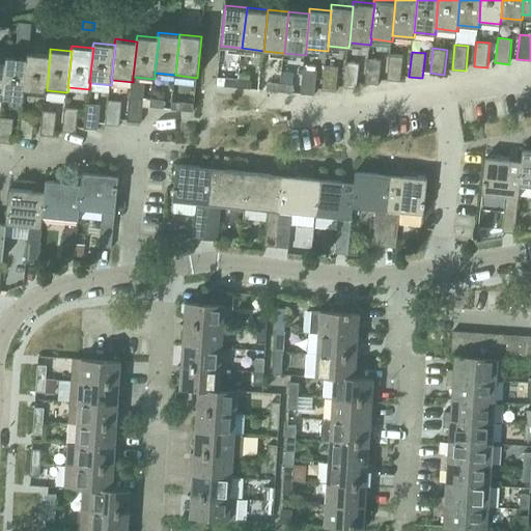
[(28,53),(28,58),(25,93),(46,95),(47,90),(50,55),(28,53)]
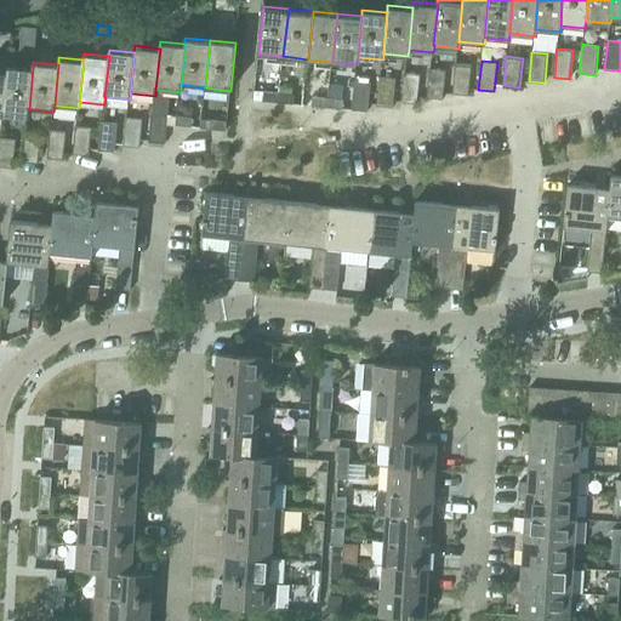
[(472,67),(456,64),(453,93),(469,95),(472,67)]
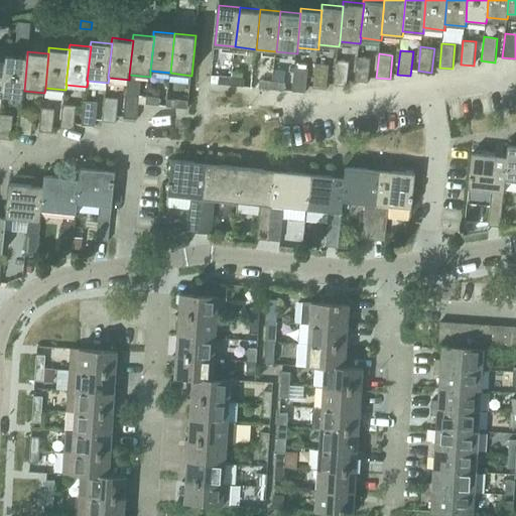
[(6,54),(6,59),(3,94),(24,97),(24,91),(27,56),(6,54)]
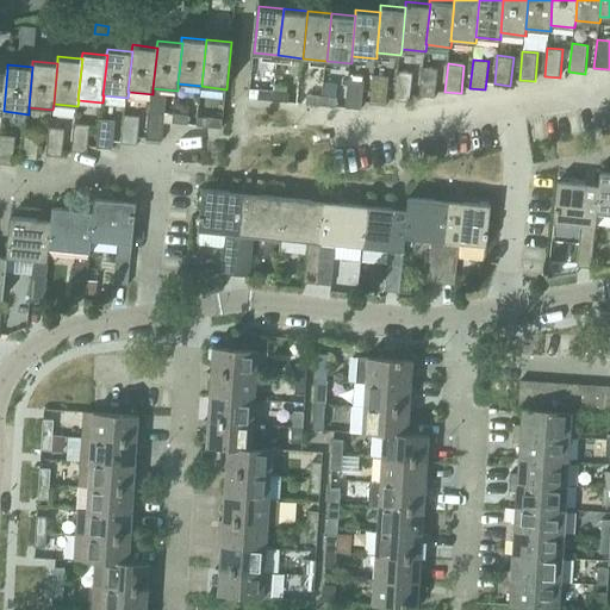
[(419,95),(436,98),(439,69),(423,67),(419,95)]
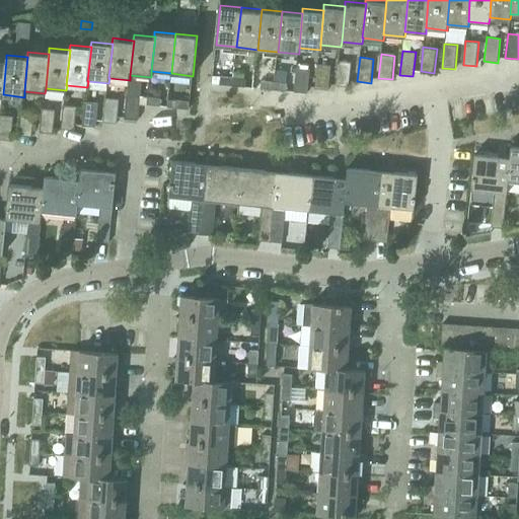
[(336,85),(350,86),(352,62),(339,61),(336,85)]
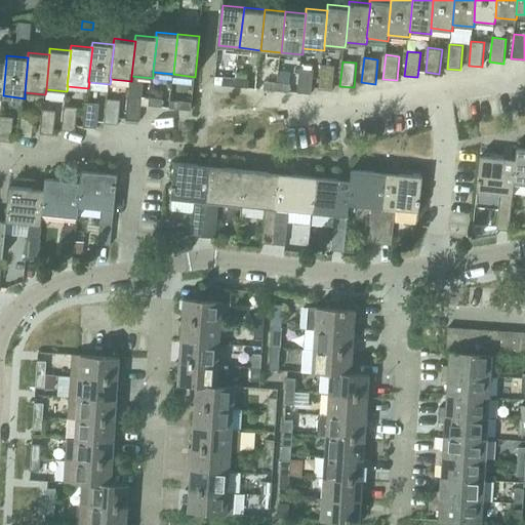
[(319,89),(332,90),(335,66),(321,65),(319,89)]
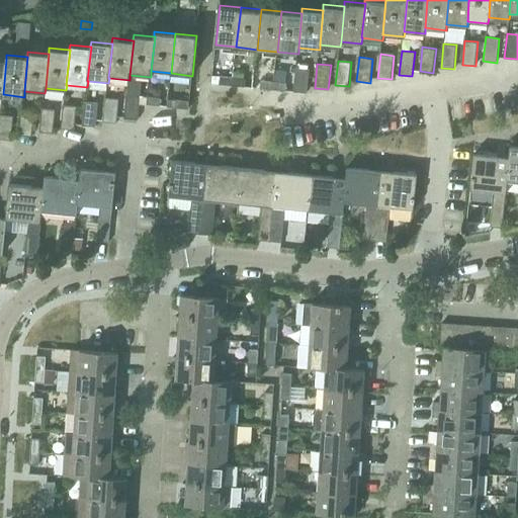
[(296,67),(293,91),(307,93),(310,69),(296,67)]
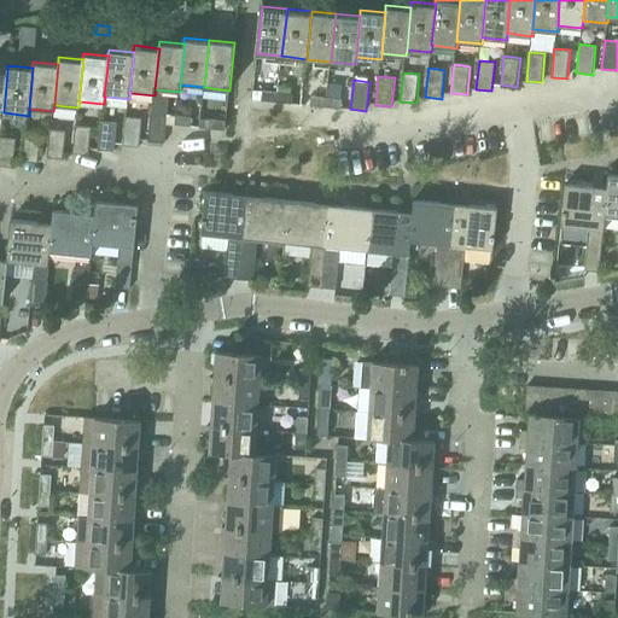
[(151,112),(149,141),(164,143),(167,123),(168,114),(169,92),(155,91),(155,95),(152,112),(151,112)]
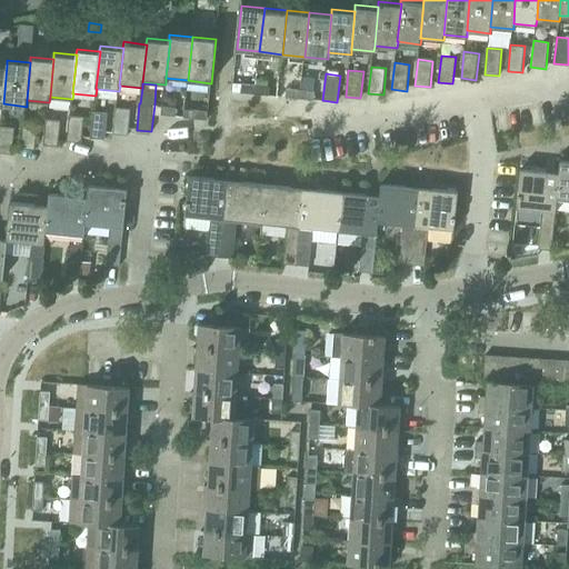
[(241,92),(255,93),(256,85),(242,83),(241,92)]
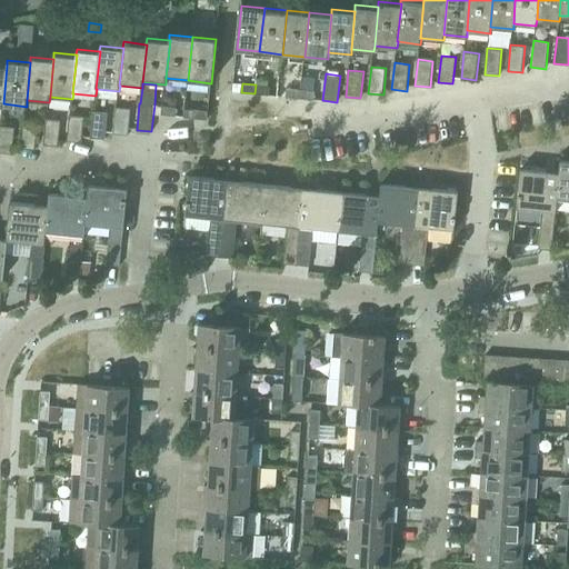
[(256,85),(255,93),(269,95),(270,86),(256,85)]
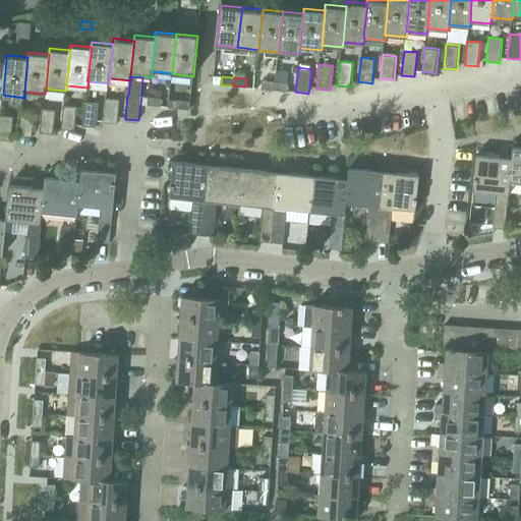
[(262,89),(275,90),(276,81),(263,80),(262,89)]
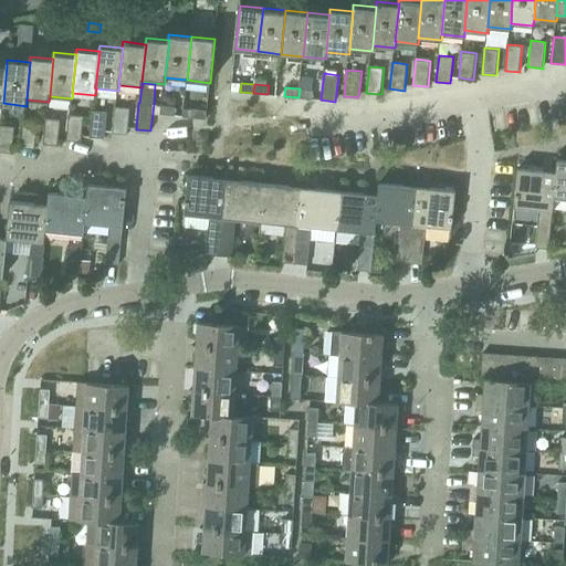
[(300,88),(299,97),(313,100),(314,91),(300,88)]
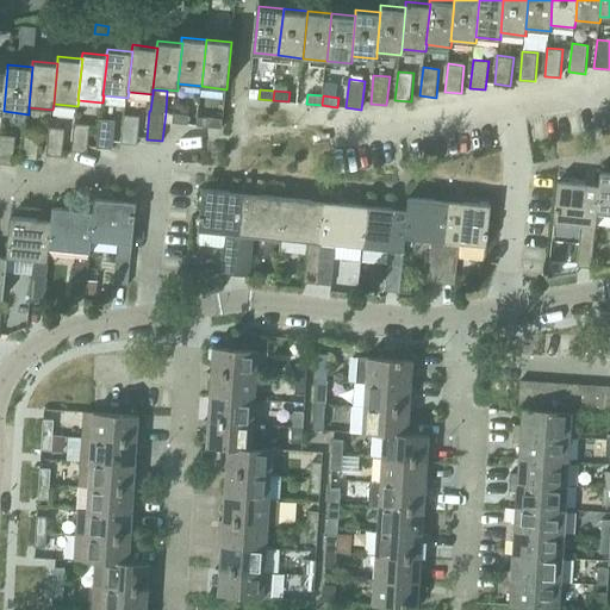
[(190,114),(174,113),(173,123),(188,124),(190,114)]
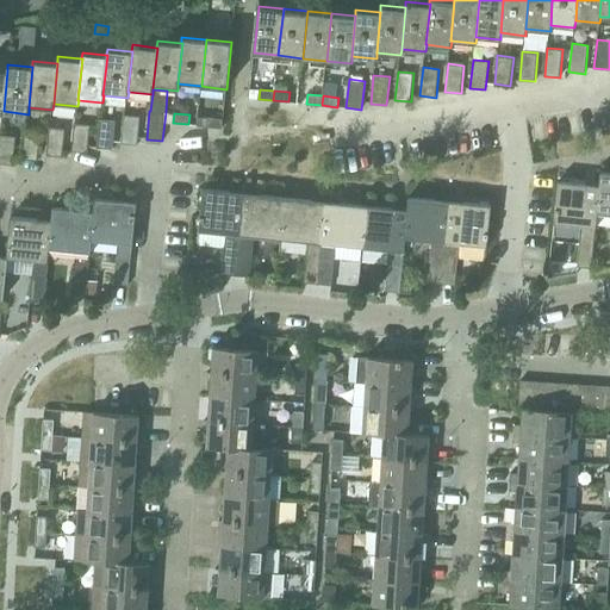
[(122,143),(137,144),(141,117),(124,114),(122,143)]
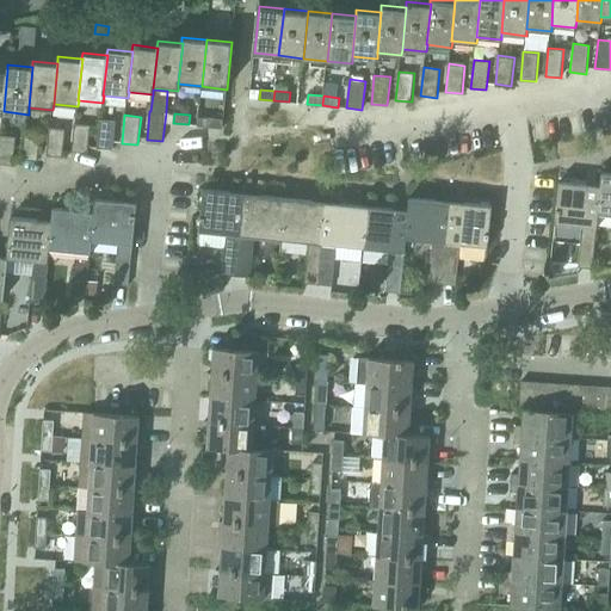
[(208,117),(207,127),(223,128),(223,118),(208,117)]
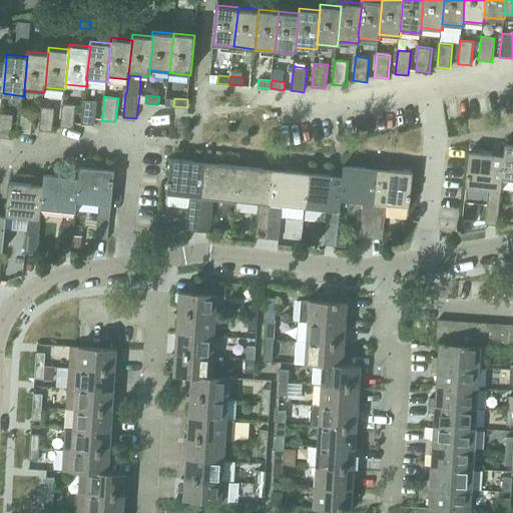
[(97,101),(84,100),(81,123),(95,125),(97,101)]
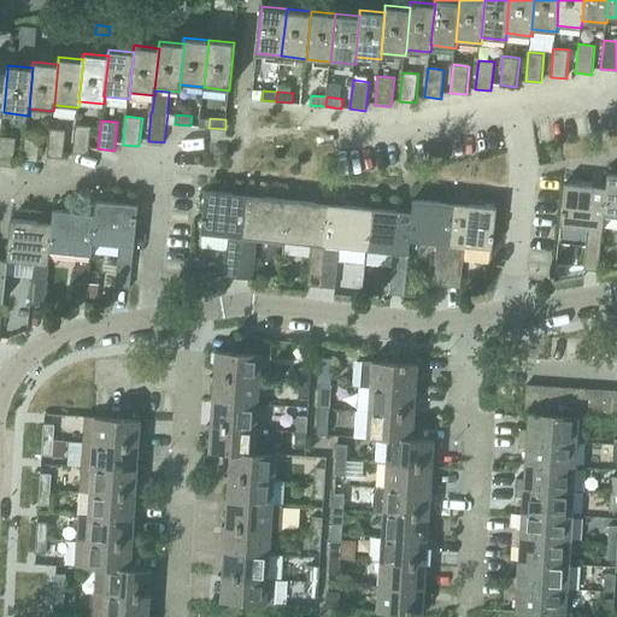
[(72,153),(89,154),(92,125),(76,124),(72,153)]
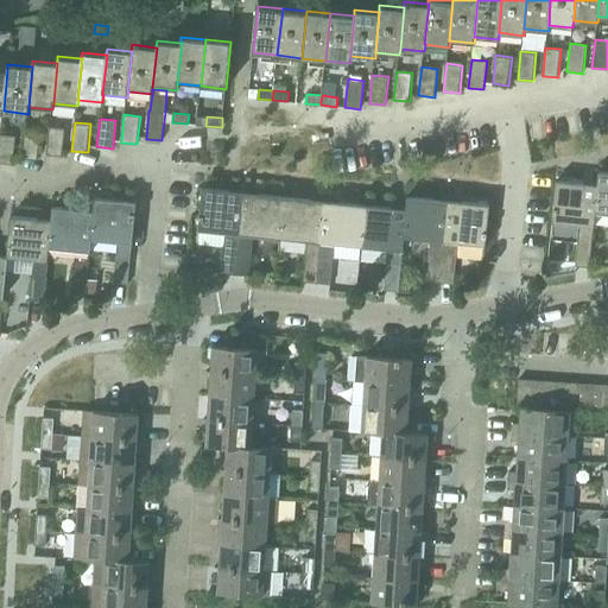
[(46,154),(63,156),(65,128),(50,126),(46,154)]
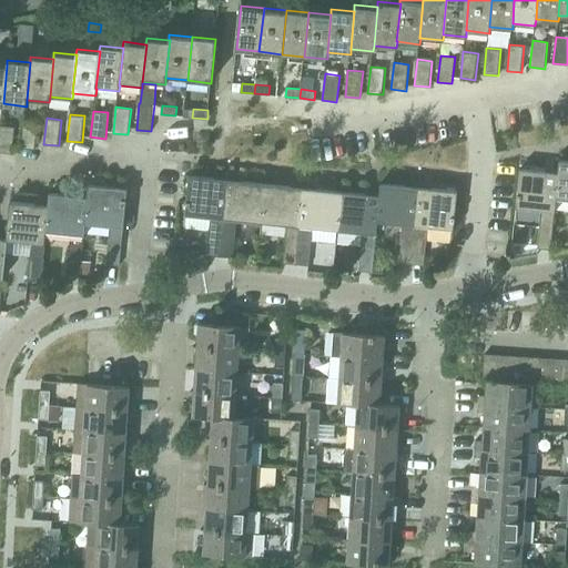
[(0,124),(0,151),(12,153),(14,127),(0,124)]
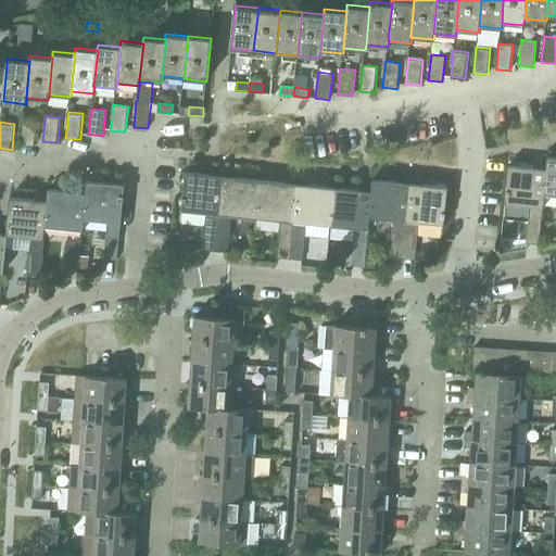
[(555,158),(547,156),(546,168),(547,168),(544,194),(545,196),(555,196),(555,158)]
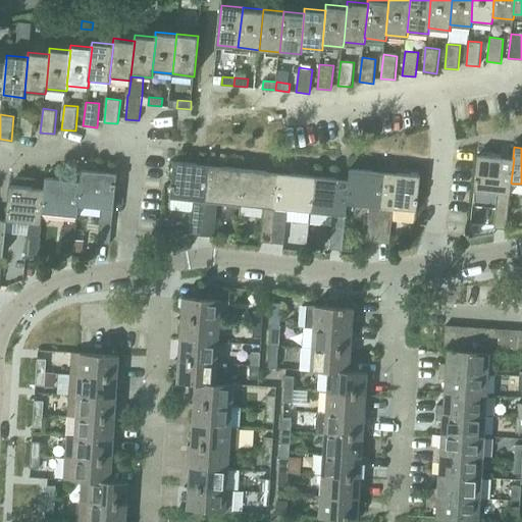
[(514,158),(513,158),(478,155),(474,191),(511,195),(512,184),(511,183),(514,158)]
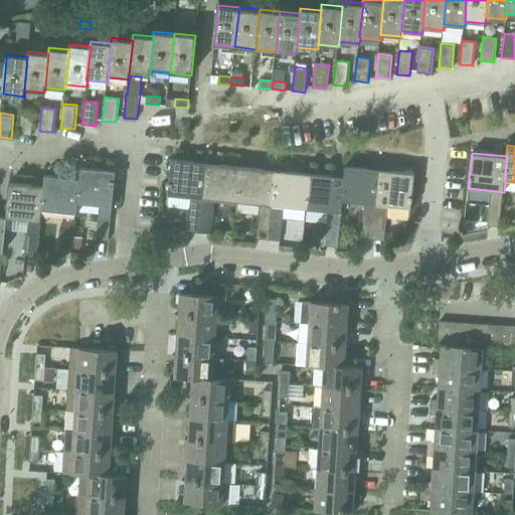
[(168,194),(203,198),(206,163),(172,159),(168,194)]
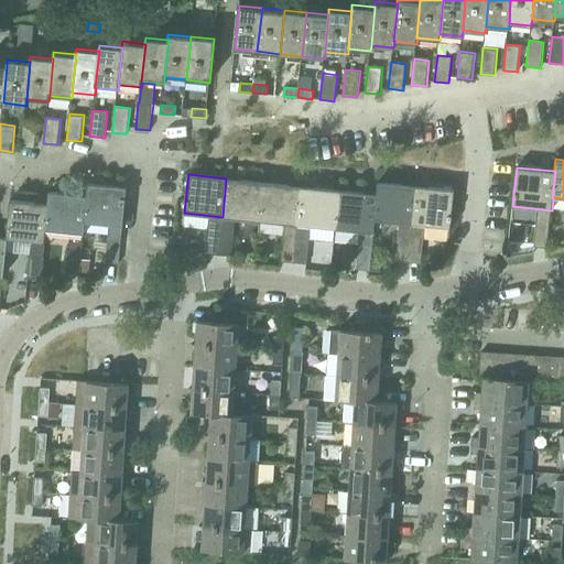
[(223,217),(260,221),(264,182),(226,179),(223,217)]
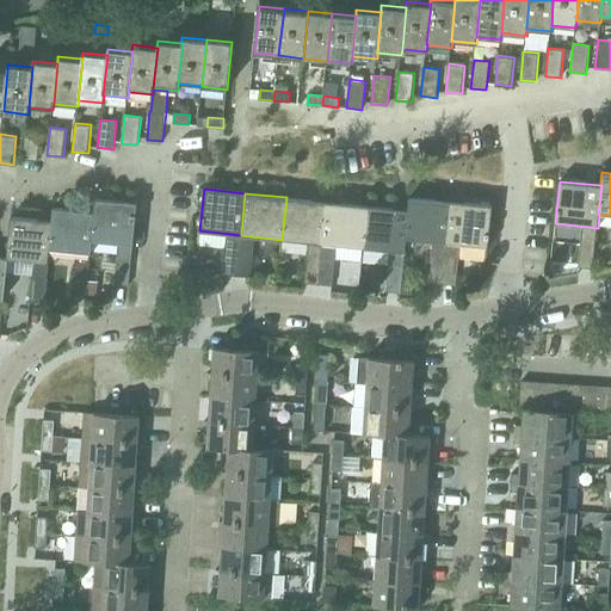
[(282,240),(322,244),(327,202),(287,197),(282,240)]
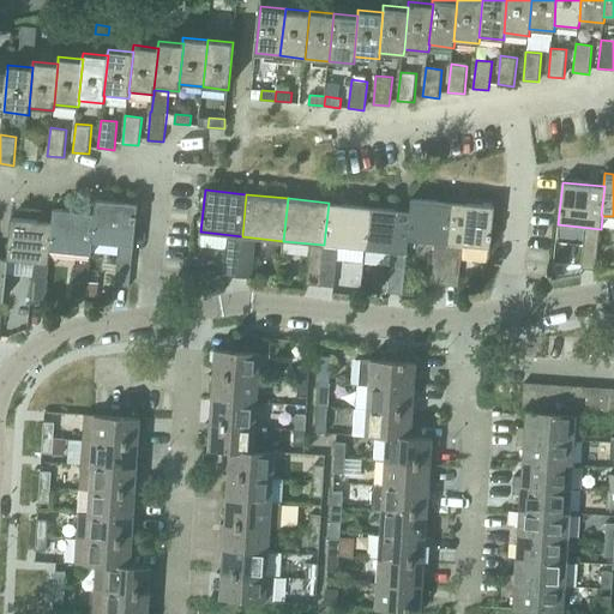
[(453,202),(411,198),(410,211),(408,240),(409,240),(435,242),(433,256),(447,257),(453,202)]
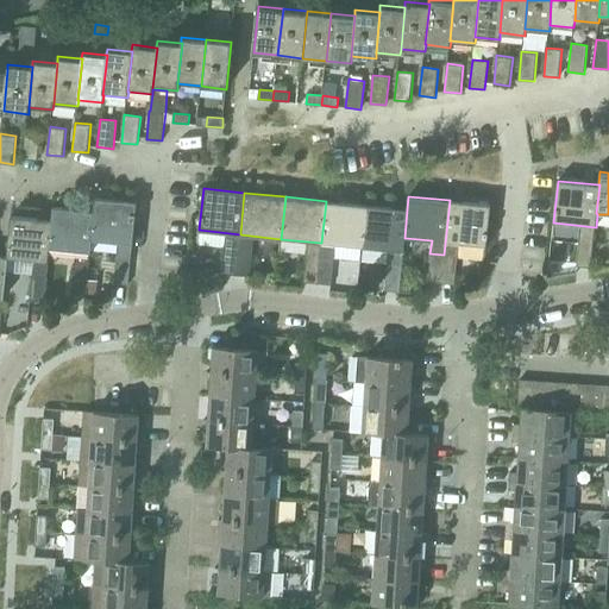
[(95,198),(94,211),(92,239),(133,244),(137,202),(95,198)]
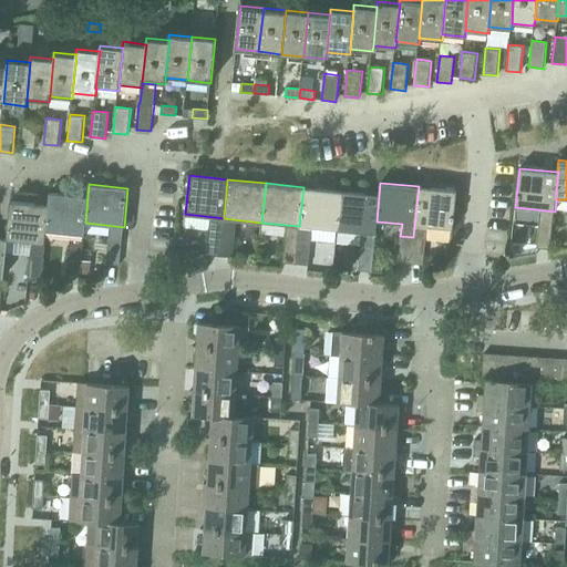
[(457,191),(419,186),(414,226),(453,229),(457,191)]
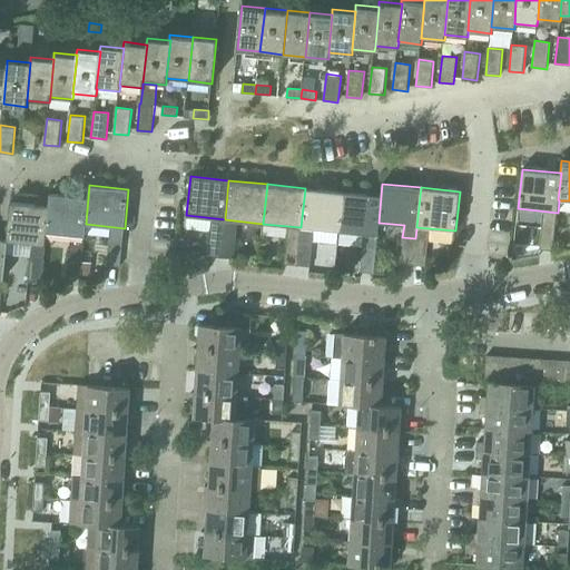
[(301,227),(340,232),(343,193),(305,188),(301,227)]
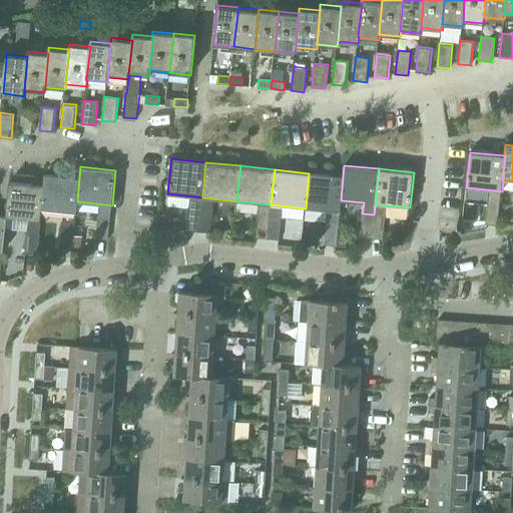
[(343,176),(309,173),(306,208),(328,210),(327,221),(339,222),(340,211),(342,200),(341,200),(343,176)]
